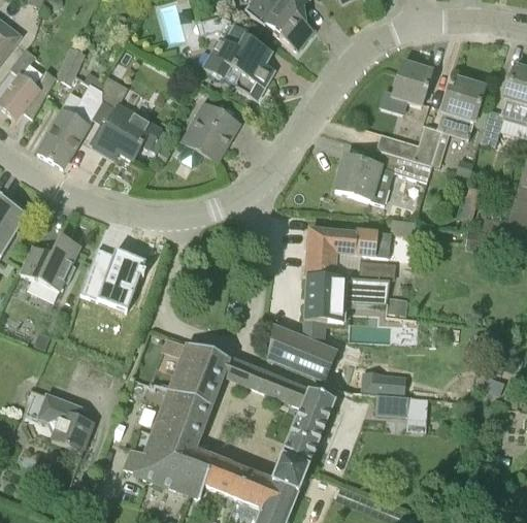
[(304,23),(302,8),(308,0),(253,0),(244,10),(263,26),(267,21),(276,28),(273,32),(298,52),(315,30),(304,23)]
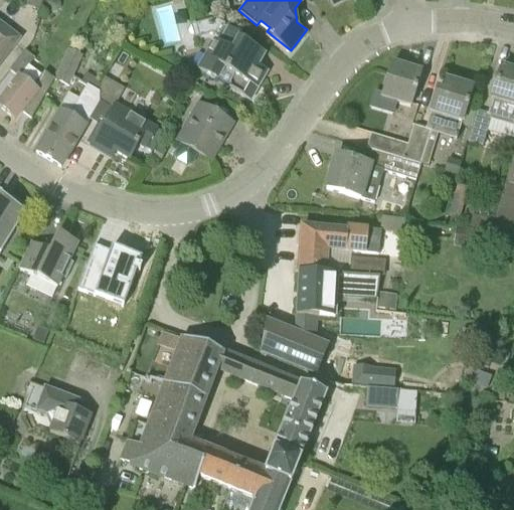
[(0,59),(20,33),(0,17),(0,59)]
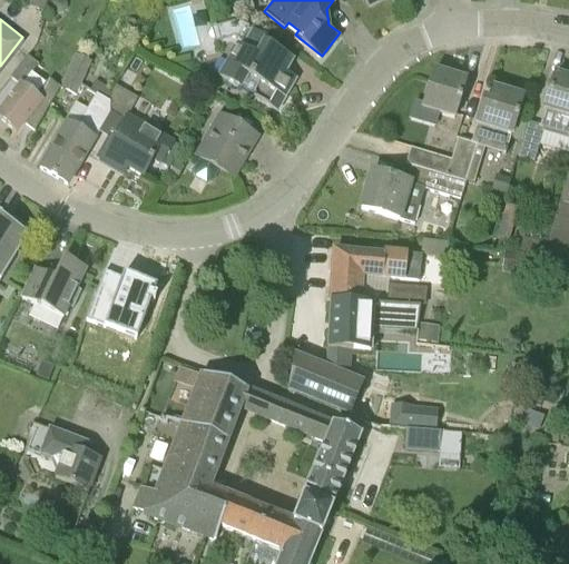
[(294,57),(265,40),(268,35),(254,27),(243,45),(238,42),(219,75),(236,85),(243,82),(248,72),(260,79),(254,89),(256,95),(277,108),(296,75),(286,69),(294,57)]
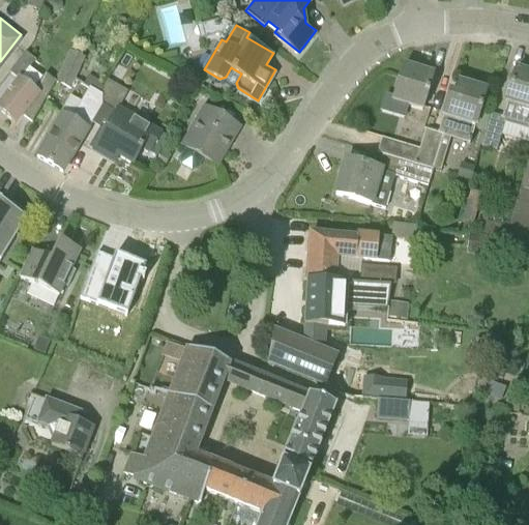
[(71,84),(84,55),(69,49),(57,78),(71,84)]
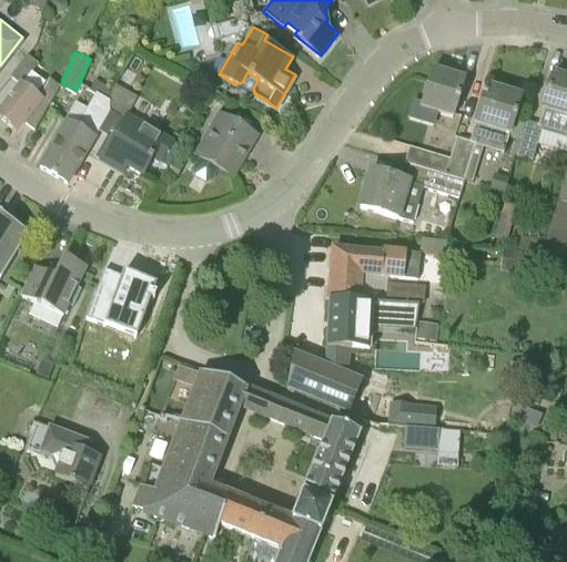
[(23,80),(37,62),(27,54),(12,71),(23,80)]
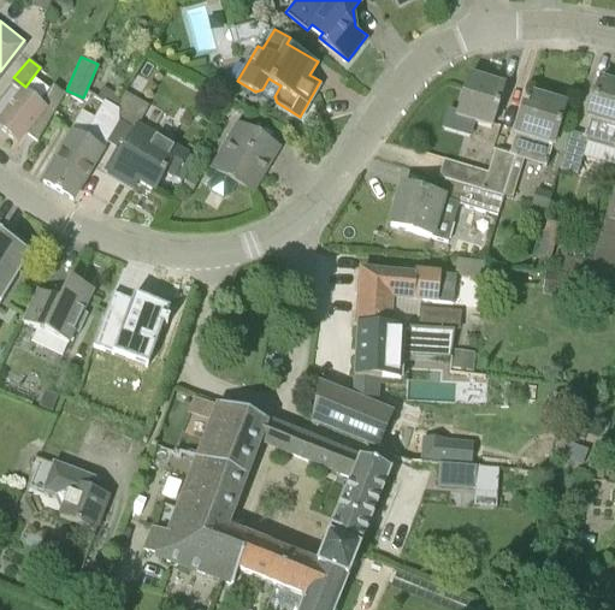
[(491,126),(503,83),(469,72),(455,116),(456,117),(453,125),(488,136),(490,126),(491,126)]
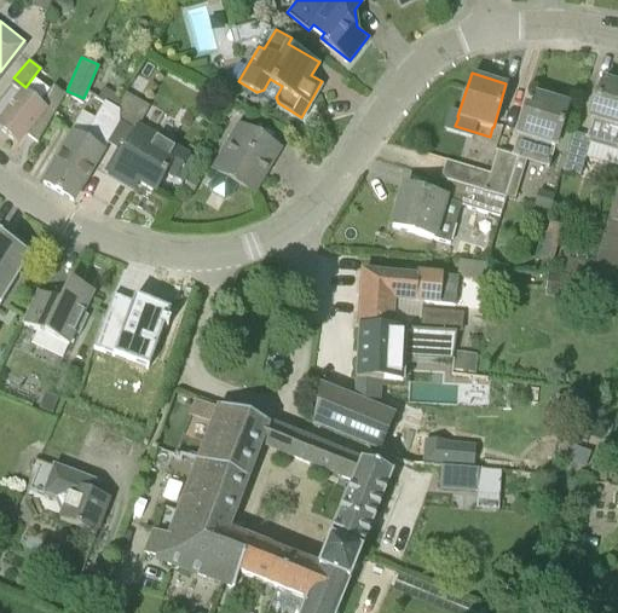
[(617,81),(602,77),(590,116),(591,117),(585,133),(573,129),(561,166),(579,171),(590,136),(617,143),(617,81)]
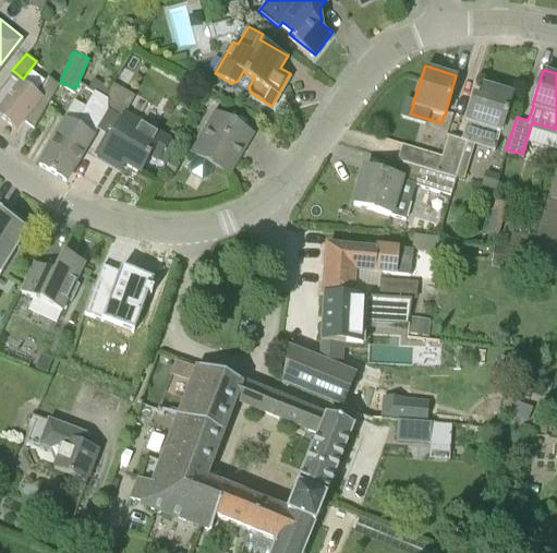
[(35,125),(59,83),(48,74),(35,91),(22,80),(0,107),(0,112),(16,127),(24,117),(35,125)]
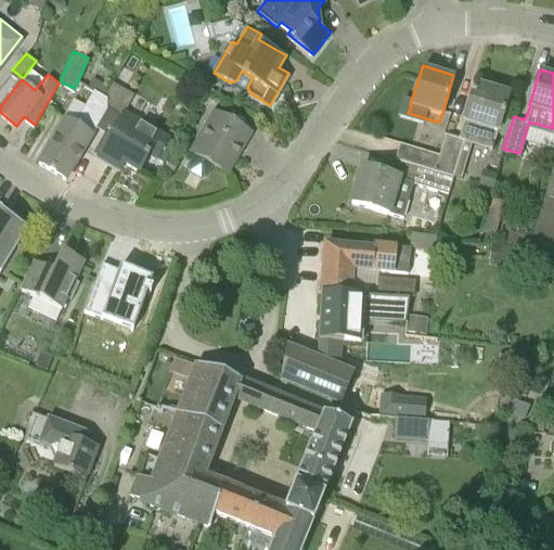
[(445,130),(438,152),(434,168),(452,174),(463,138),(492,146),(497,130),(509,91),(480,82),(476,96),(469,93),(462,120),(464,120),(458,133),(445,130)]
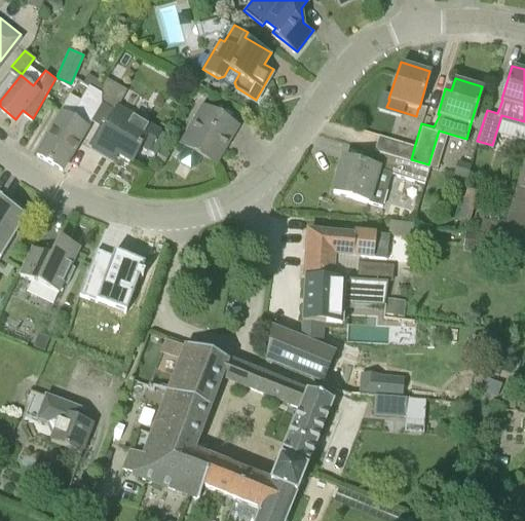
[(88,123),(102,102),(101,90),(89,83),(70,113),(63,109),(37,152),(62,169),(89,124),(88,123)]
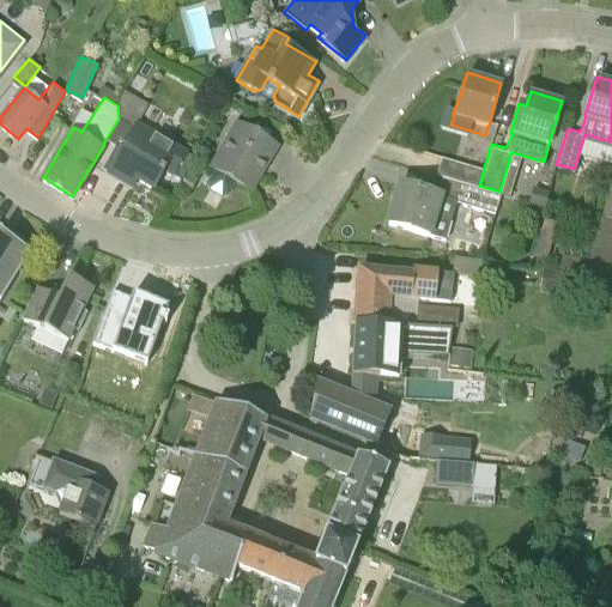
[(253,189),(278,144),(236,120),(211,164),(253,189)]
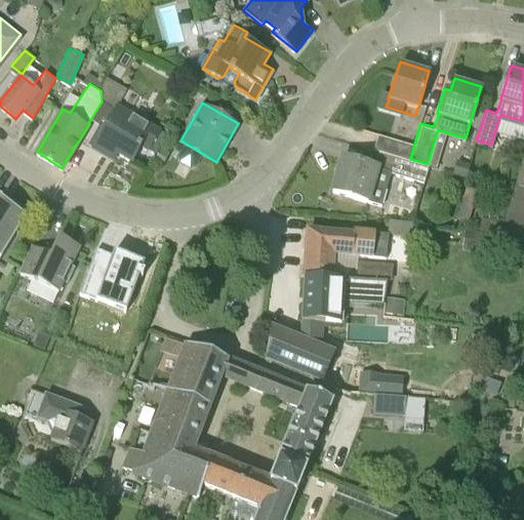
[(149,149),(160,129),(117,105),(92,147),(114,159),(118,152),(132,160),(142,145),(149,149)]
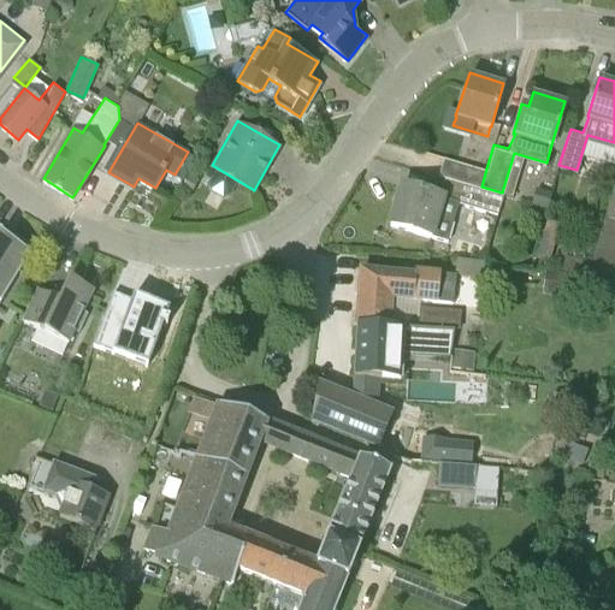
[(482,187),(486,169),(444,155),(438,173),(439,173),(482,187)]
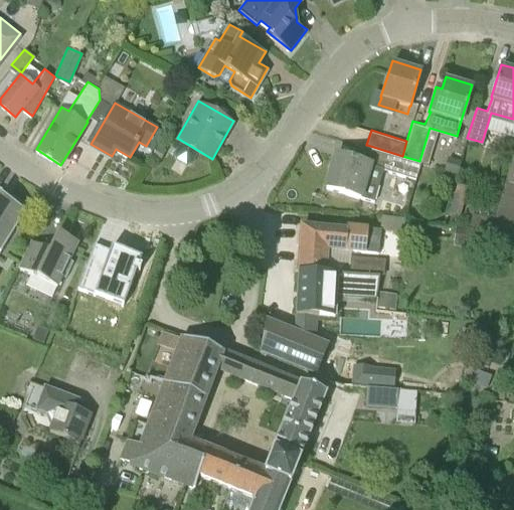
[(414,177),(419,161),(402,156),(367,145),(362,160),(338,153),(329,185),(363,196),(375,200),(385,168),(414,177)]
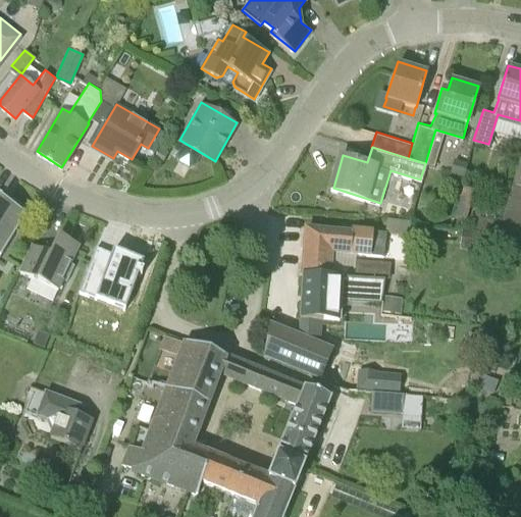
[(464,177),(468,163),(454,159),(450,173),(464,177)]
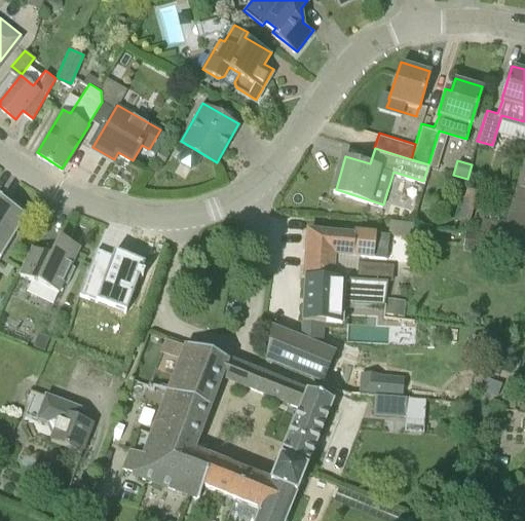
[(470,220),(479,190),(466,186),(458,216),(470,220)]
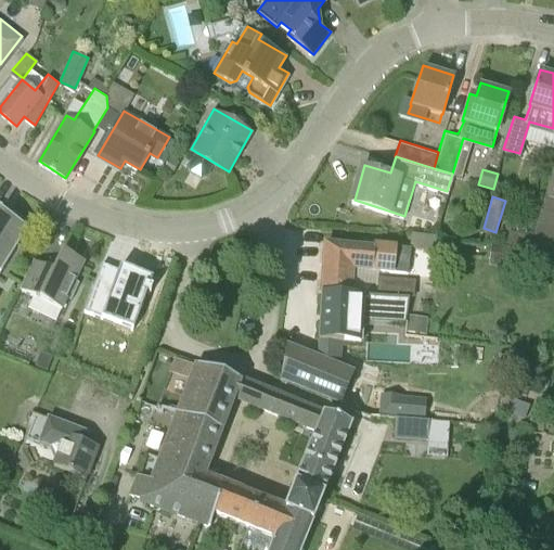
[(7,213),(0,208),(0,270),(28,226),(7,213)]
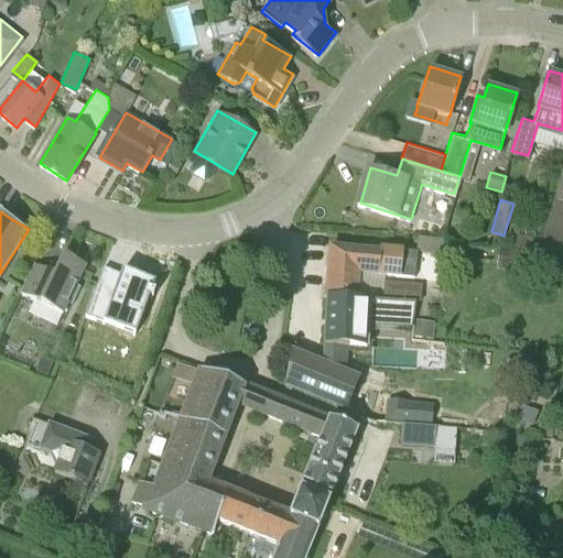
[(379,249),(331,245),(327,292),(358,294),(360,270),(414,275),(418,249),(403,248),(403,249),(380,245),(379,249)]
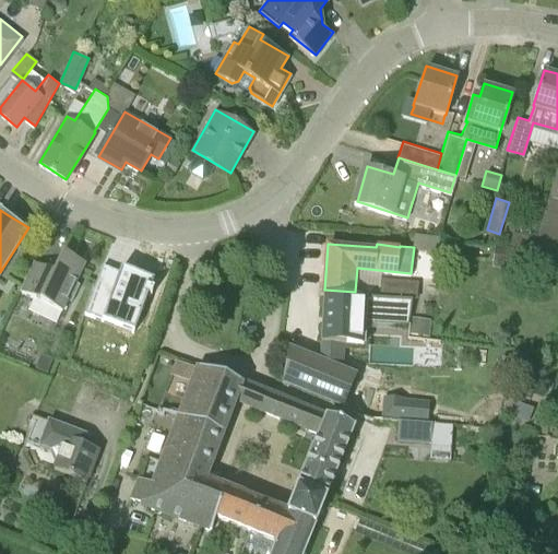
[(524,271),(526,250),(495,245),(491,266),(524,271)]
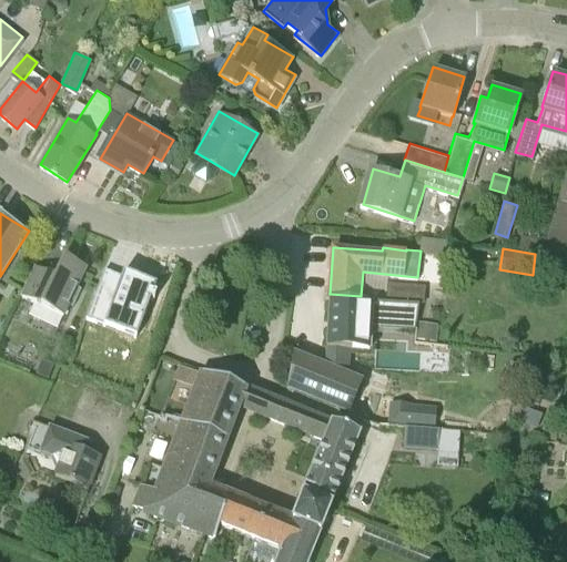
[(77,284),(87,265),(63,254),(53,275),(34,266),(36,264),(34,264),(20,293),(63,314),(69,303),(72,305),(81,286),(77,284)]
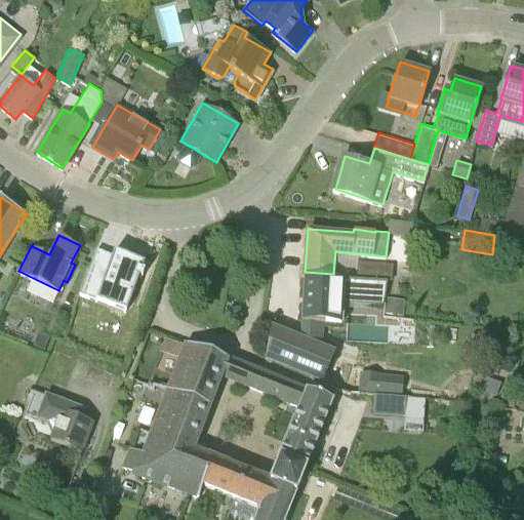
[(142,285),(147,260),(121,250),(116,266),(102,258),(90,293),(128,304),(130,283),(142,285)]
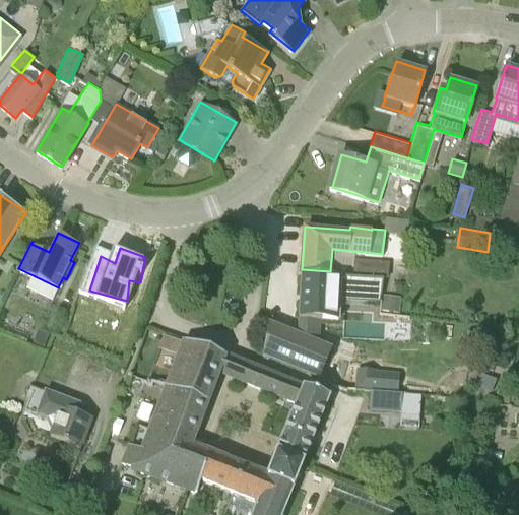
[(390,274),(391,260),(355,258),(355,272),(383,273),(390,274)]
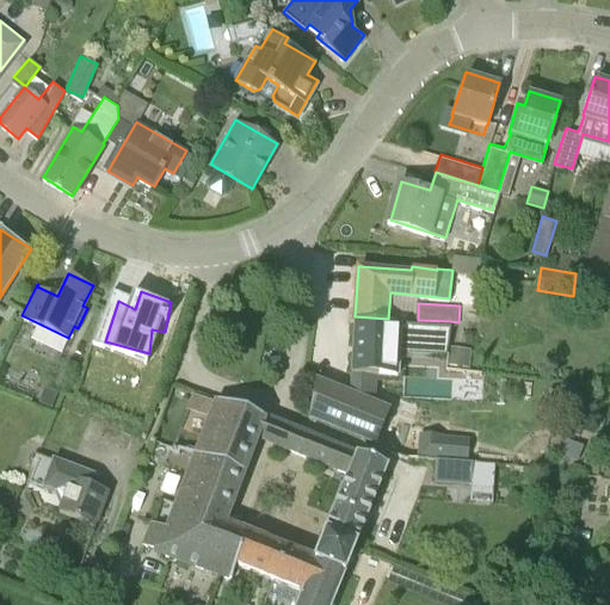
[(356,320),(352,372),(399,376),(401,346),(432,349),(448,349),(450,321),(418,320),(388,319),(355,316),(353,320),(356,320)]
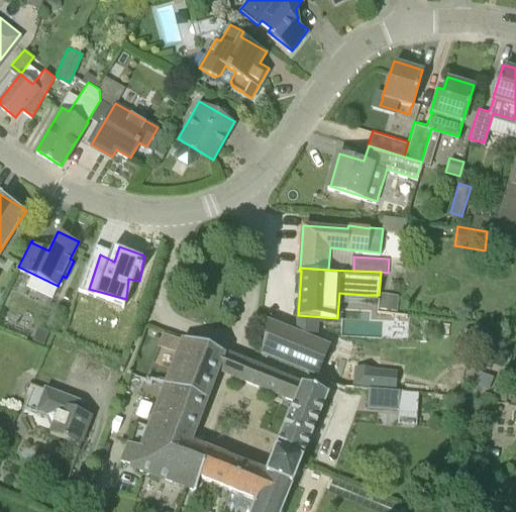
[(397,309),(399,293),(381,292),(380,307),(397,309)]
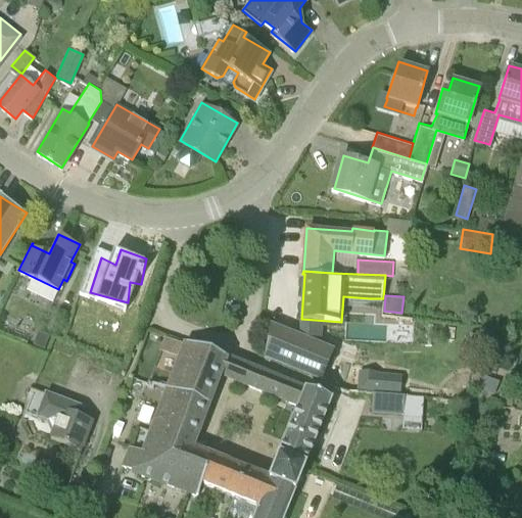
[(270,324),(264,355),(322,378),(347,393),(371,392),(378,368),(331,356),(334,349),(270,324)]
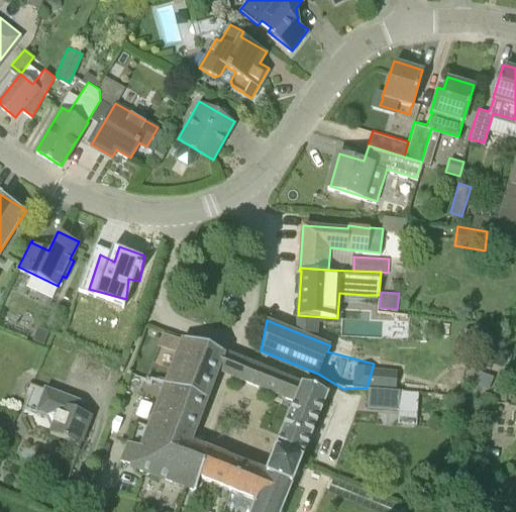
[(165,329),(159,341),(175,348),(180,336),(165,329)]
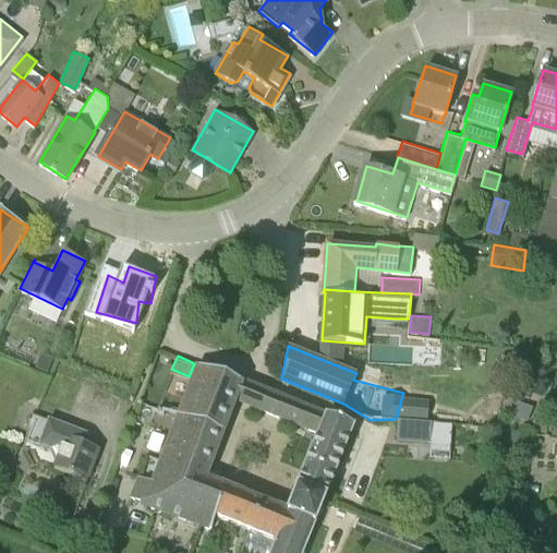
[(283,420),(291,400),(200,364),(180,413),(165,407),(149,447),(150,448),(132,496),(208,469),(235,400),(283,420)]
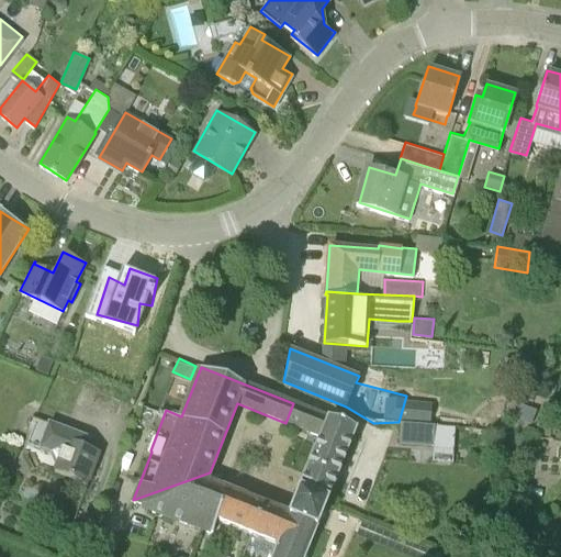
[(304,431),(312,410),(293,403),(285,423),(304,431)]
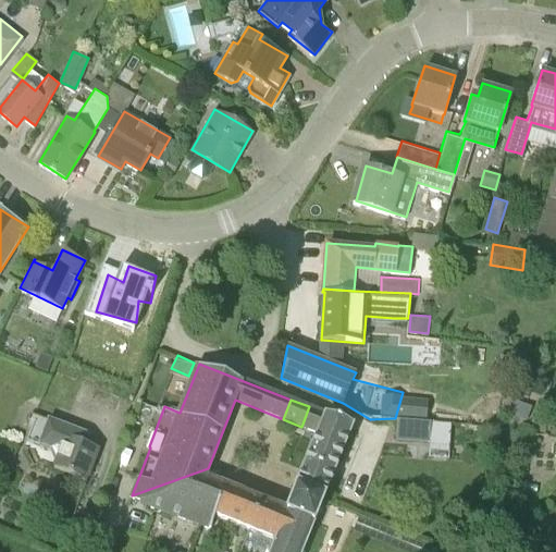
[(300,551),(323,497),(353,424),(309,406),(301,427),(314,432),(285,505),(219,479),(220,471),(208,468),(132,495),(210,526),(215,513),(276,537),(270,551),(300,551)]
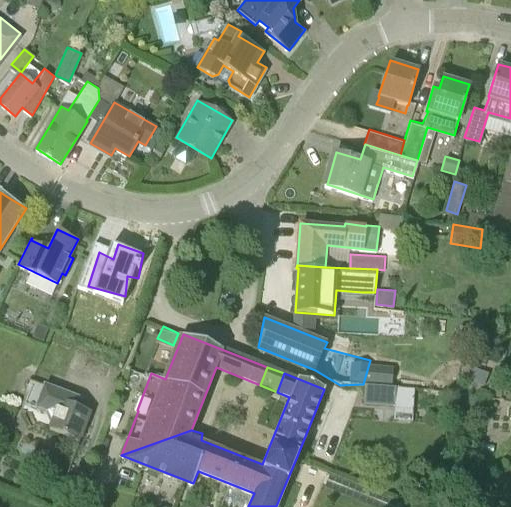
[(79,439),(91,410),(76,404),(79,395),(29,376),(27,383),(32,384),(25,401),(48,410),(51,419),(52,419),(49,427),(79,439)]
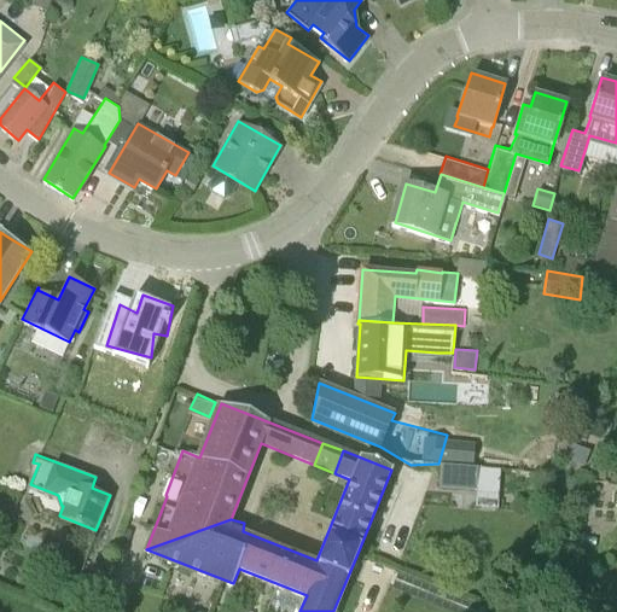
[(479,484),(482,465),(441,462),(441,482),(479,484)]
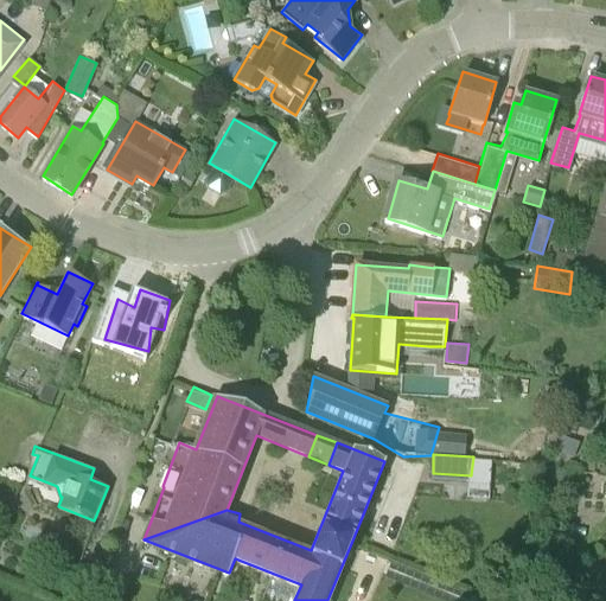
[(492,458),(473,456),(471,475),(471,485),(490,487),(492,458)]
